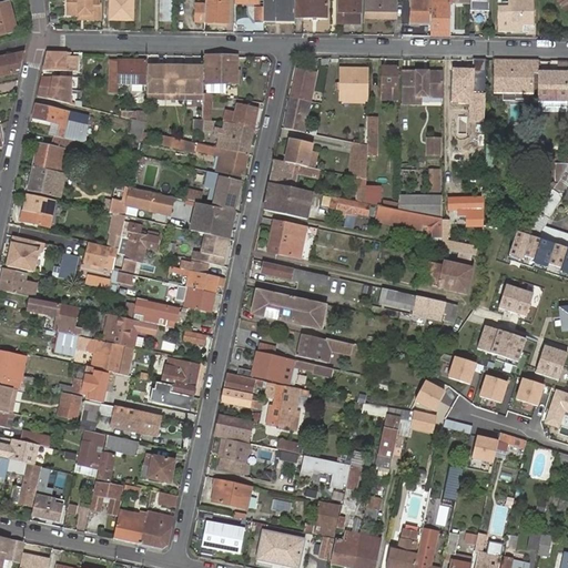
[(89,20),(102,20),(102,0),(67,0),(68,14),(79,14),(89,14),(89,20)]
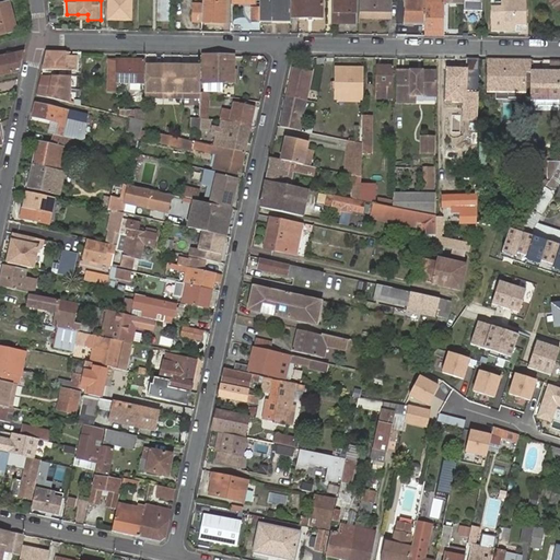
[(109,0),(108,21),(131,21),(130,0),(109,0)]
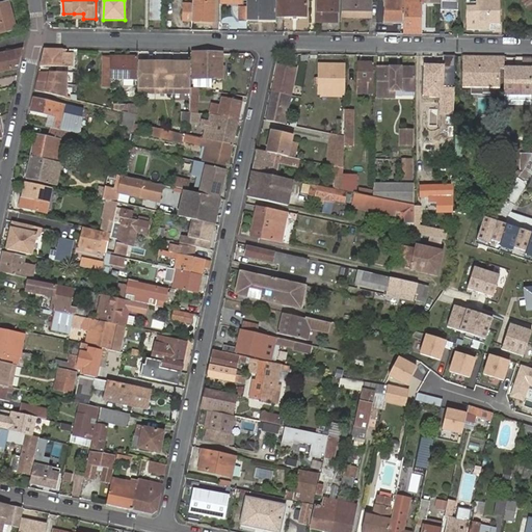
[(152,0),(152,20),(162,21),(162,0),(152,0)]
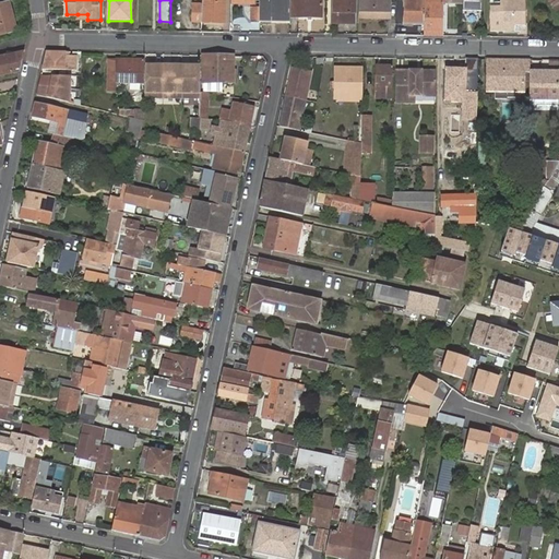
[(201,22),(201,23),(225,23),(225,0),(201,0),(201,4),(201,22)]
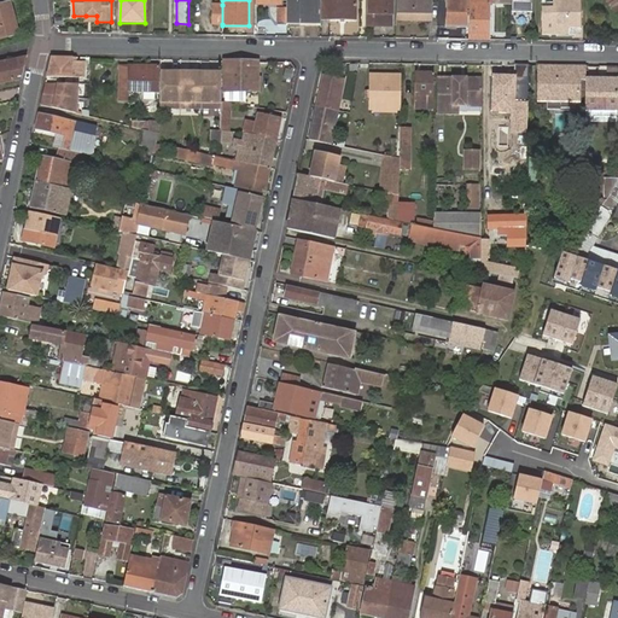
[(286,27),(320,27),(320,19),(321,1),(320,0),(303,0),(303,1),(286,1),(286,9),(286,25),(286,27)]
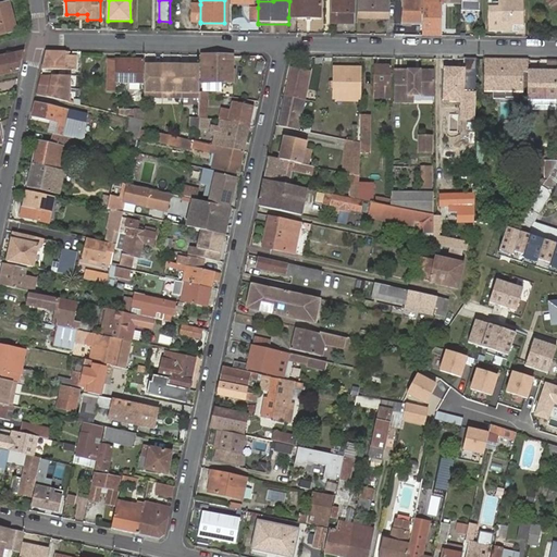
[(289,1),(288,17),(320,17),(319,0),(292,0),(292,1),(289,1)]
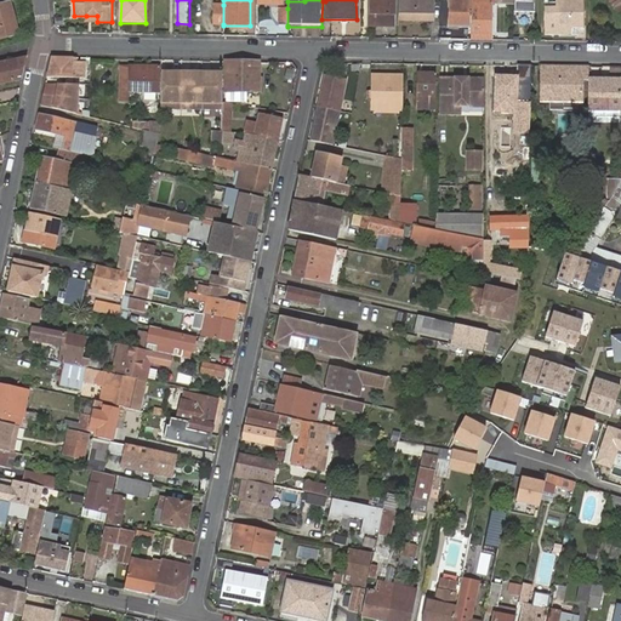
[(369,4),(368,27),(394,27),(396,0),(389,0),(389,5),(369,4)]
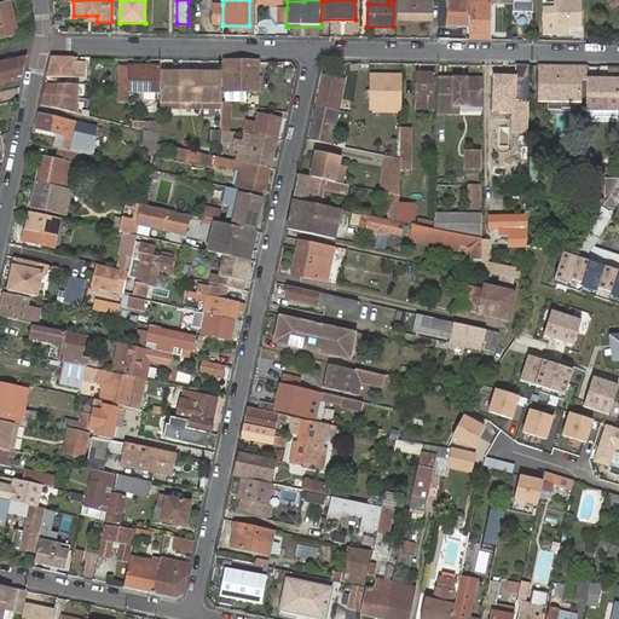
[(399,0),(399,19),(431,19),(431,0),(399,0)]
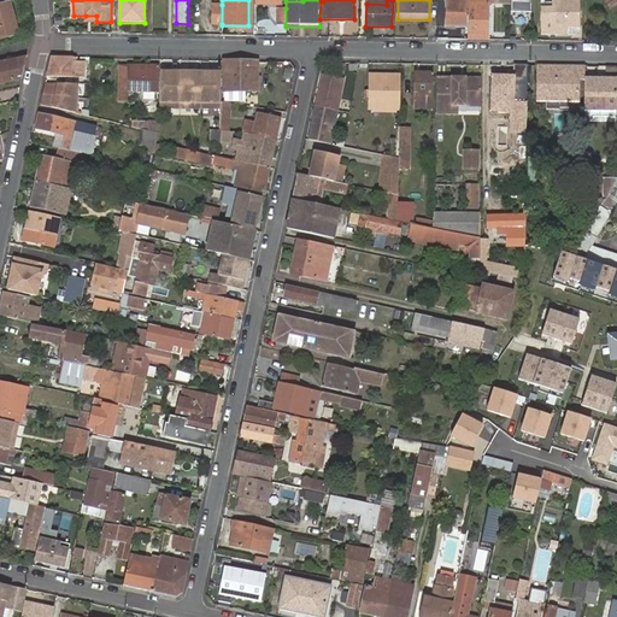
[(468,40),(487,39),(488,4),(511,4),(511,0),(510,0),(468,0),(469,5),(469,28),(468,40)]
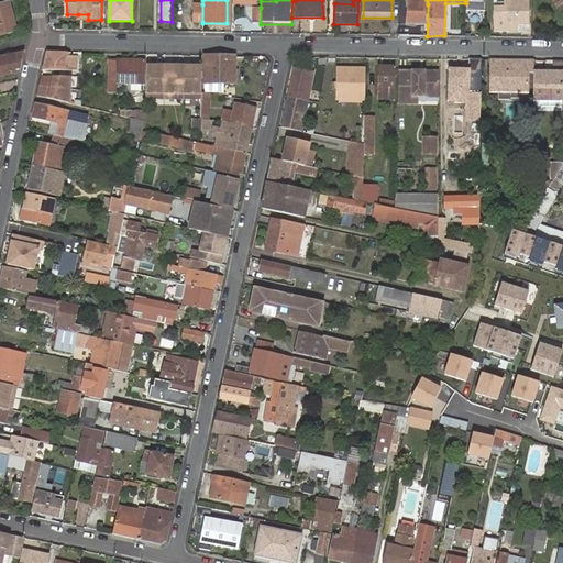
[(494,32),(518,32),(518,25),(528,25),(527,0),(503,0),(504,2),(494,2),(494,32)]
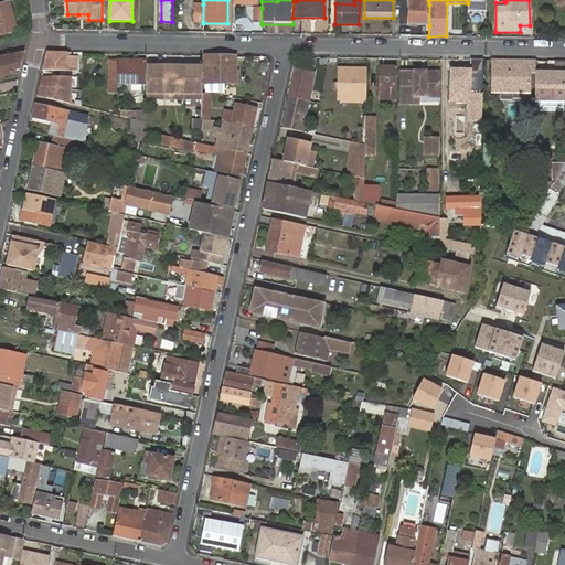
[(0,4),(0,35),(17,31),(9,3),(0,4)]
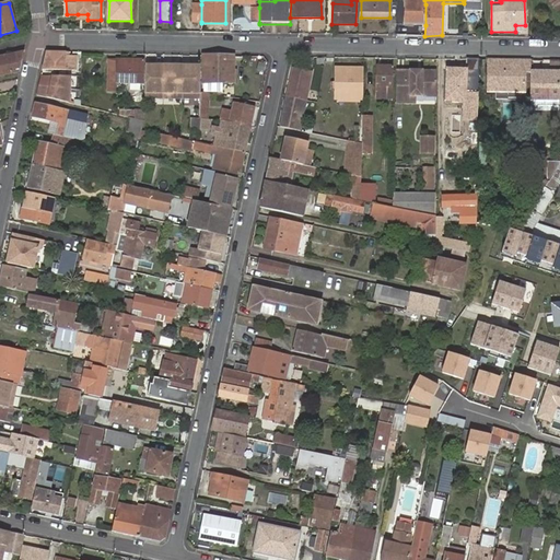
[(193,22),(201,22),(201,4),(194,4),(193,22)]
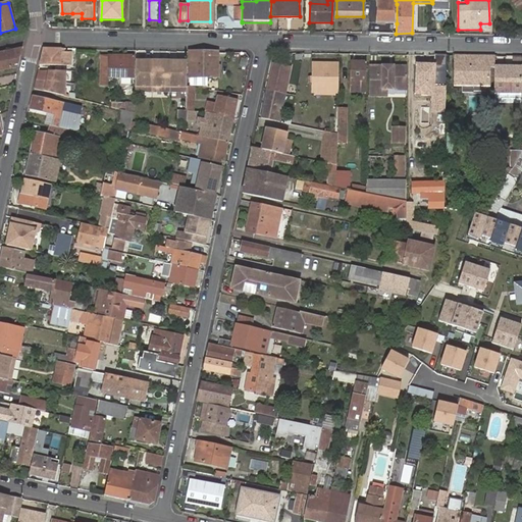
[(376,23),(397,23),(397,4),(377,4),(376,23)]
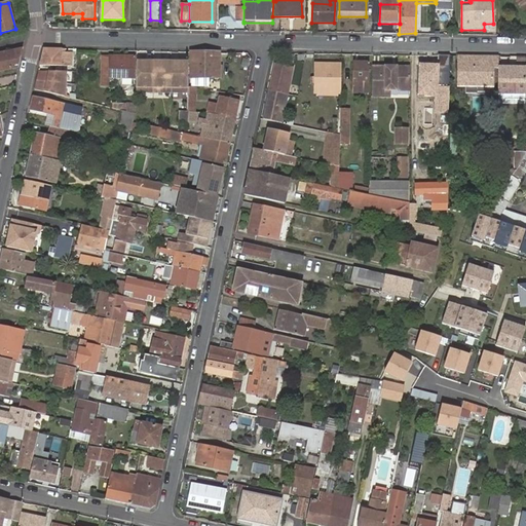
[(0,70),(17,67),(22,48),(0,52),(0,70)]
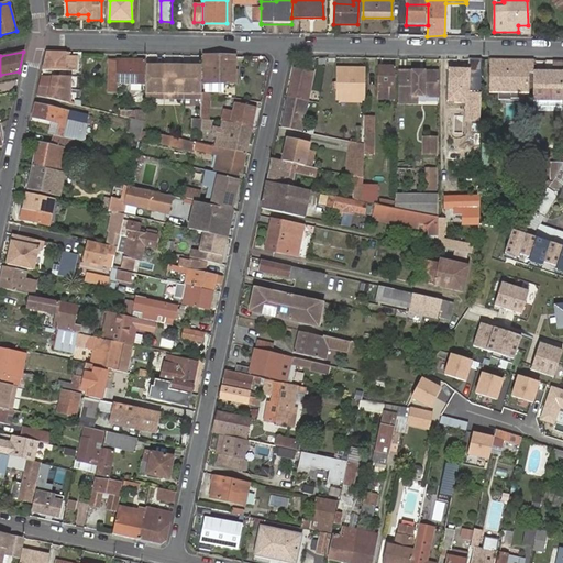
[(46,52),(43,70),(69,70),(77,70),(77,55),(70,55),(70,53),(46,52)]
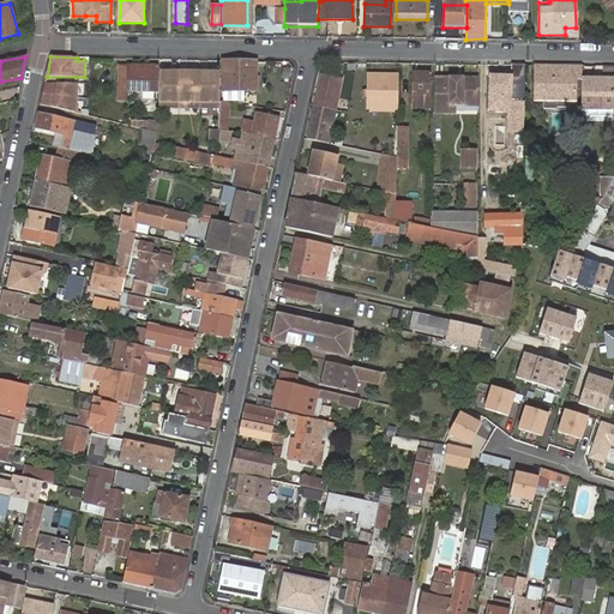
[(256,91),(257,61),(223,61),(222,90),(236,91),(256,91)]
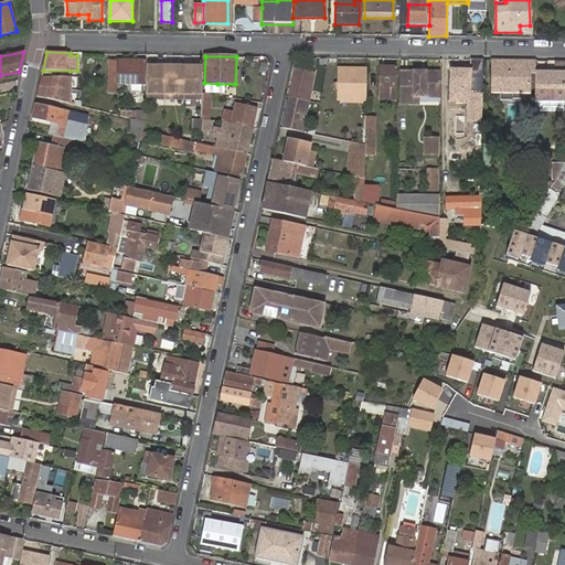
[(482,60),(471,61),(471,73),(452,72),(452,94),(452,97),(470,97),(470,116),(482,117),(482,60)]
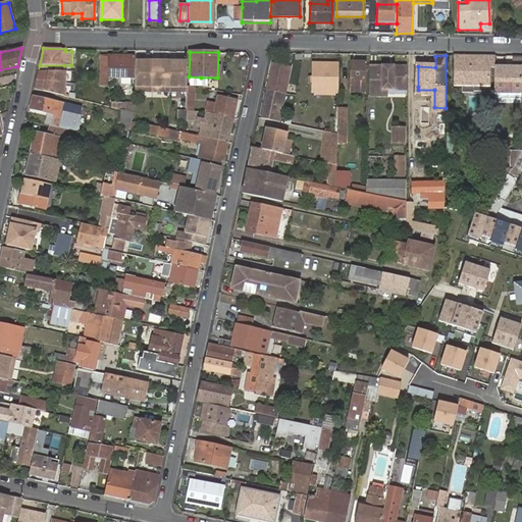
[(108,56),(108,76),(132,77),(133,56),(108,56)]
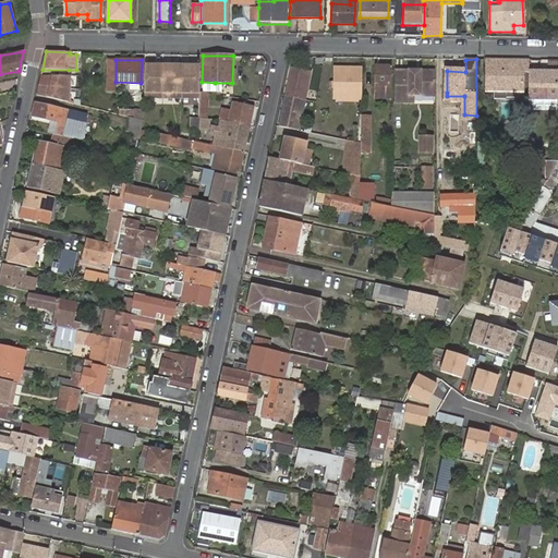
[(486,92),(523,92),(523,75),(524,72),(529,72),(529,60),(487,60),(486,92)]
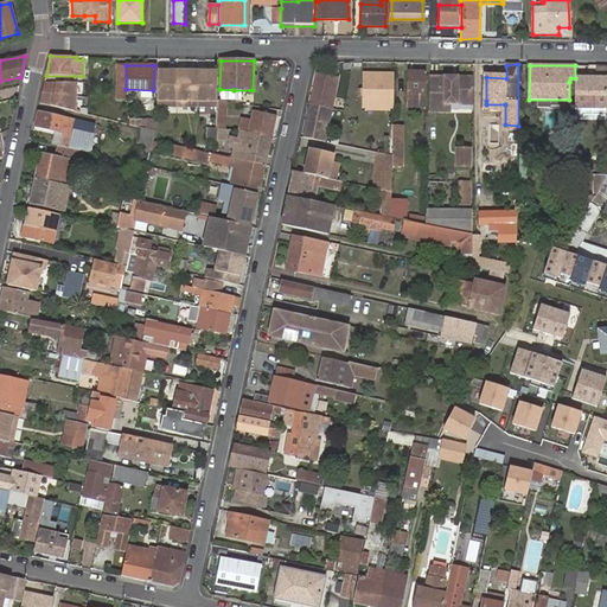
[(177,71),(157,71),(155,106),(177,106),(177,71)]
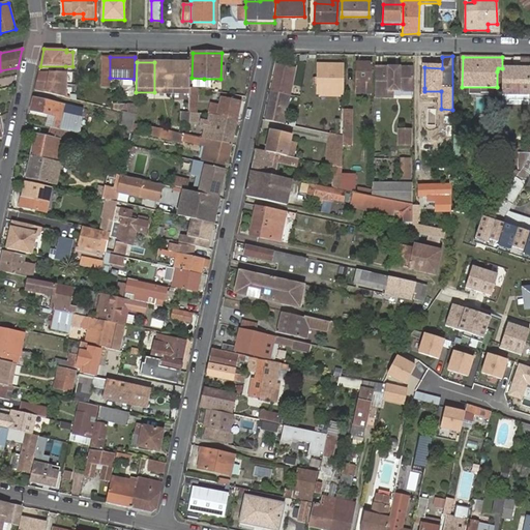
[(172,62),(154,62),(154,92),(172,93),(172,62)]
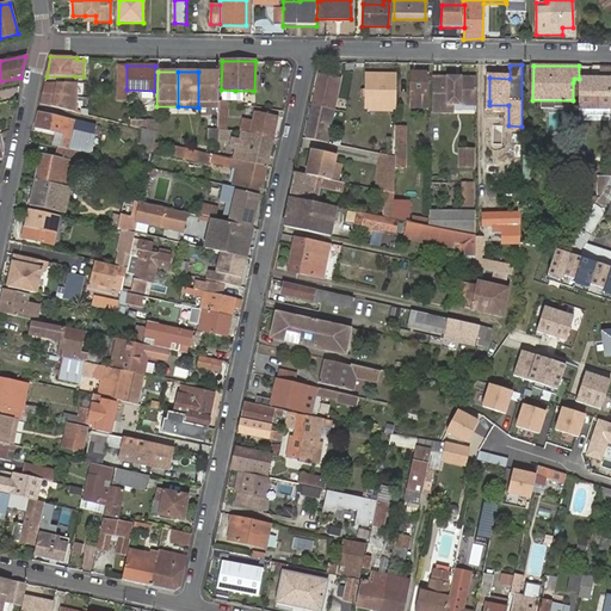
[(220,73),(198,72),(198,107),(217,107),(218,102),(220,73)]
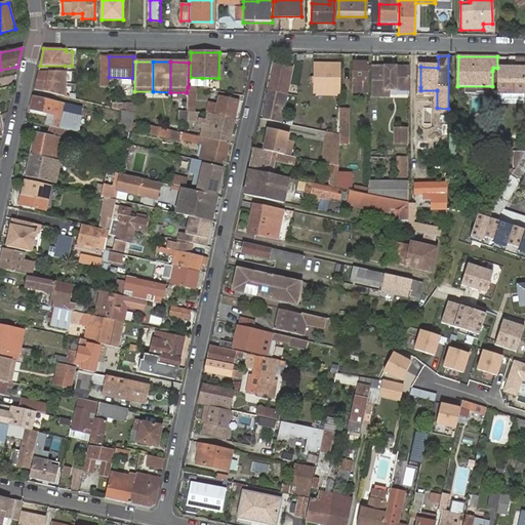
[(280,122),(292,68),(275,64),(263,119),(280,122)]
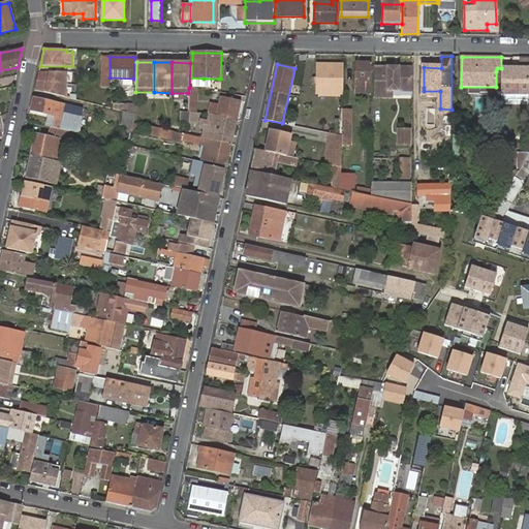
[(343,93),(342,64),(314,64),(314,78),(314,85),(314,93),(318,93),(343,93)]
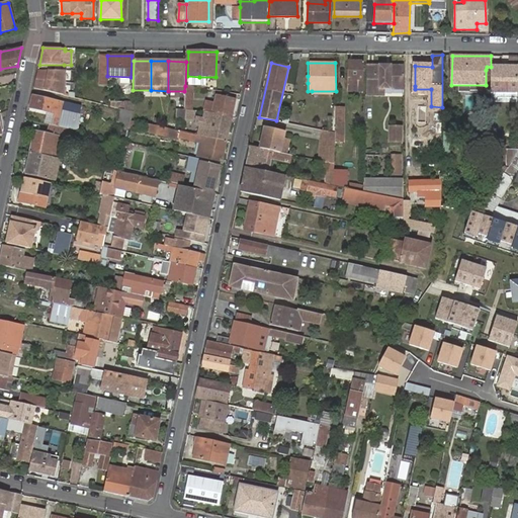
[(347,63),(347,88),(362,88),(363,63),(347,63)]
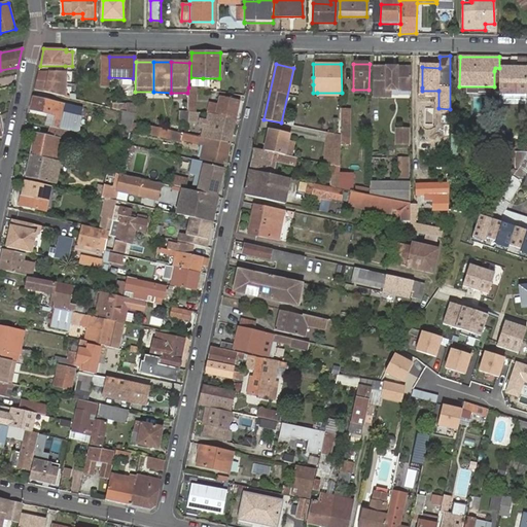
[(382,66),(372,66),(372,97),(382,97),(382,66)]
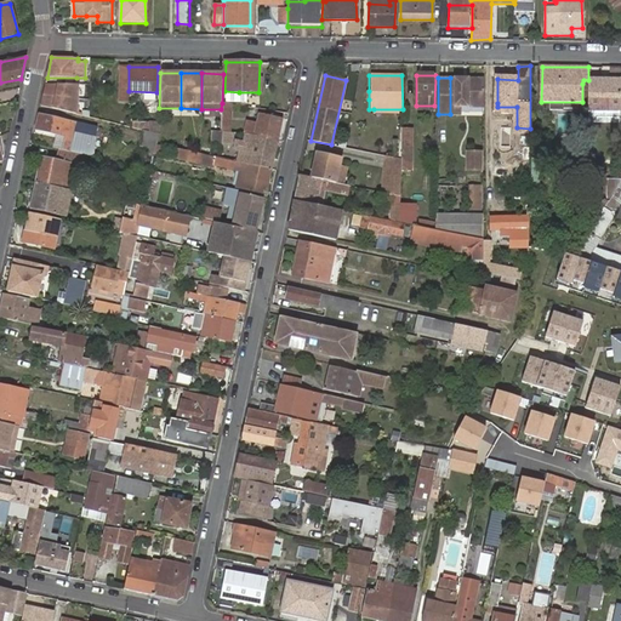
[(462,107),(486,107),(486,81),(462,81),(462,78),(450,78),(450,114),(462,114),(462,107)]
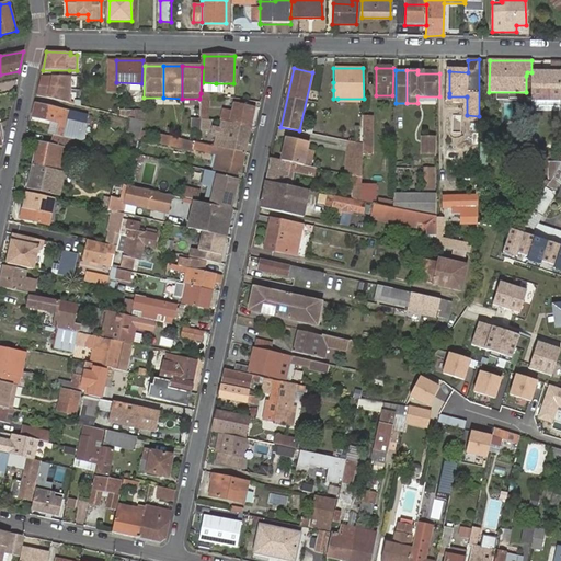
[(560,71),(544,71),(544,76),(541,76),(541,75),(531,75),(530,99),(560,100),(560,71)]
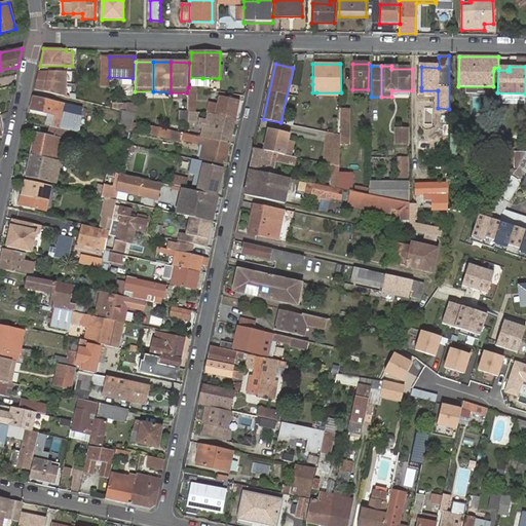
[(68,71),(38,72),(35,89),(62,97),(68,71)]
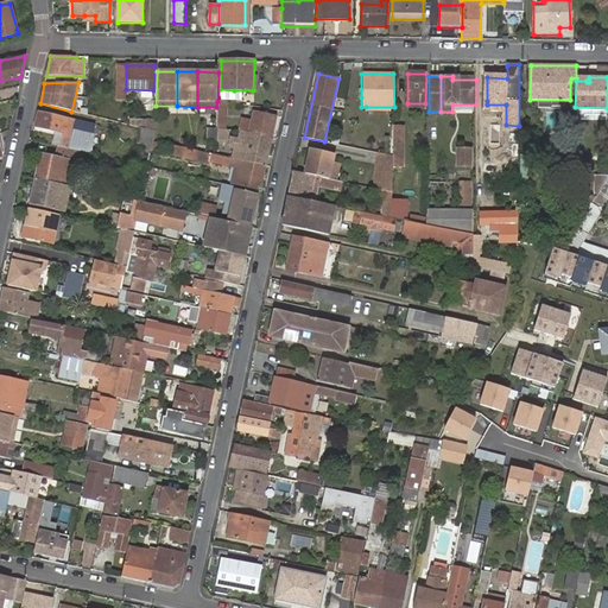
[(226,126),(227,102),(217,101),(216,107),(215,130),(227,131),(229,132),(229,127),(226,126)]
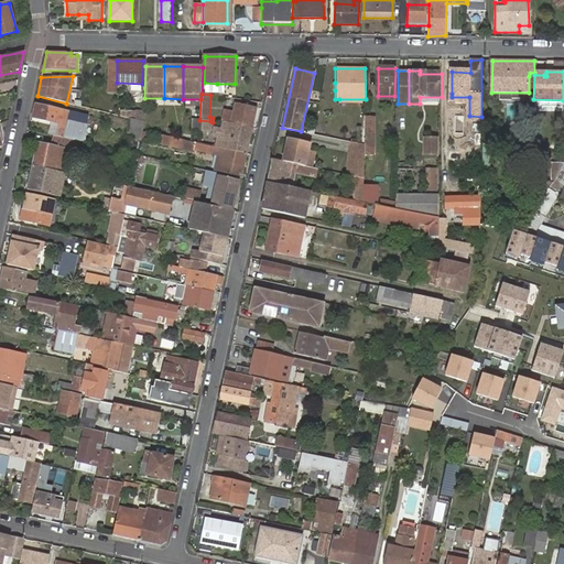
[(563,108),(563,100),(533,99),(533,109),(563,110),(563,108)]
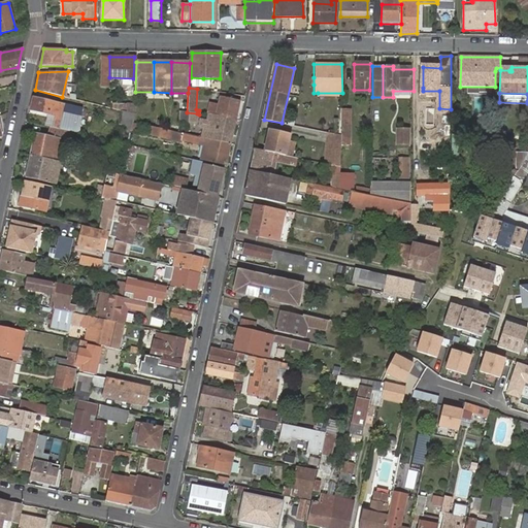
[(208,116),(235,120),(239,101),(221,97),(217,112),(209,111),(208,116)]
